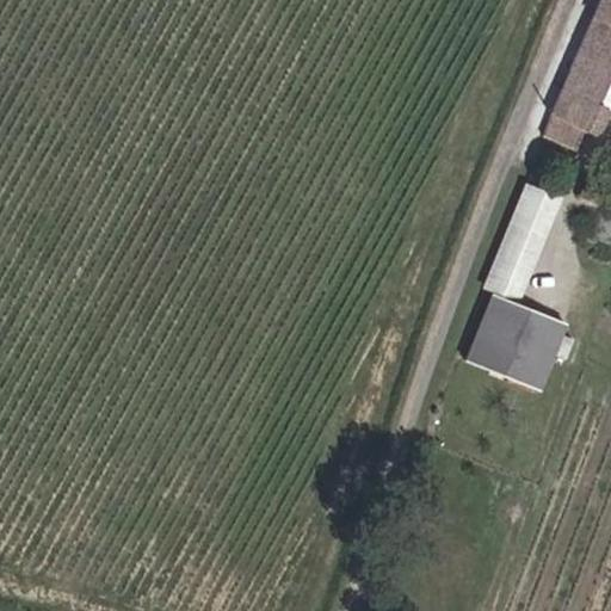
[(610,99),(610,0),(587,0),(525,146),(555,158),(572,122),(584,128),(599,103),(608,106),(610,99)]
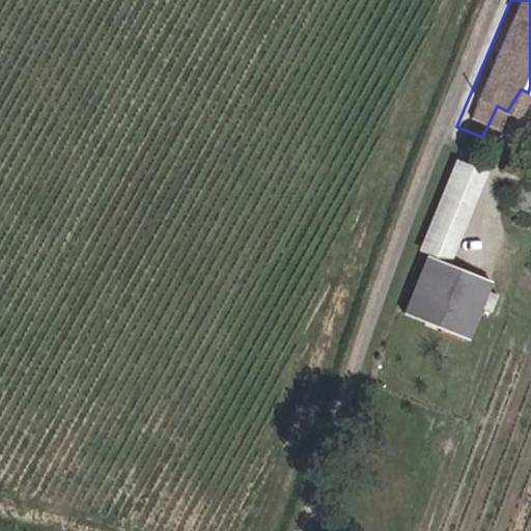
[(429,234),(462,245),(490,169),(455,158),(429,234)]
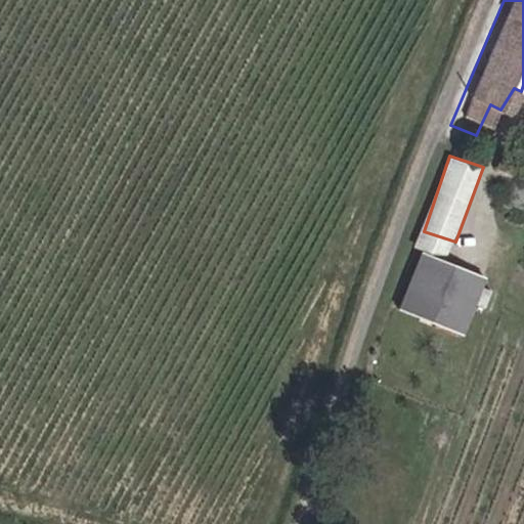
[(419,246),(449,257),(455,242),(424,231),(419,246)]
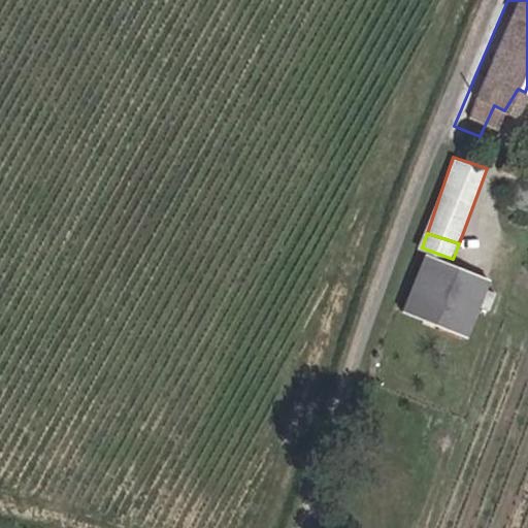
[(408,312),(471,335),(492,279),(429,256),(408,312)]
